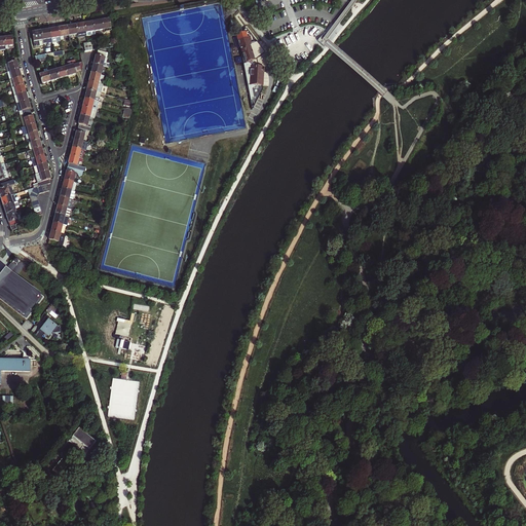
[(99,21),(92,23),(94,32),(102,31),(103,33),(110,31),(106,20),(99,21)]
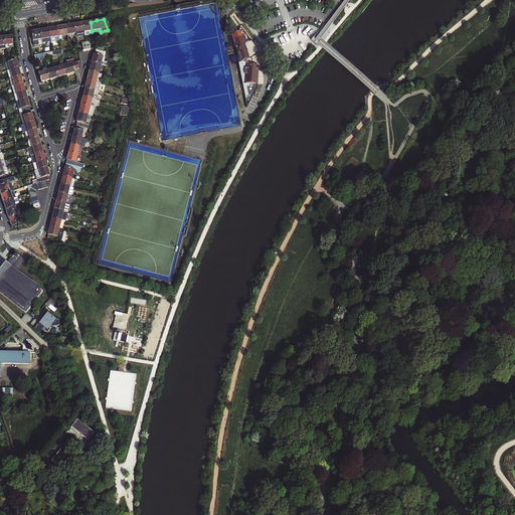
[(92,31),(91,22),(87,22),(81,23),(83,32),(83,36),(93,34),(92,31)]
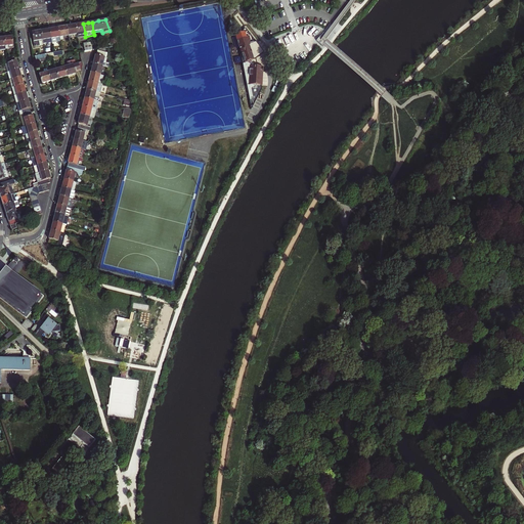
[(85,33),(83,24),(79,25),(75,26),(77,35),(85,33)]
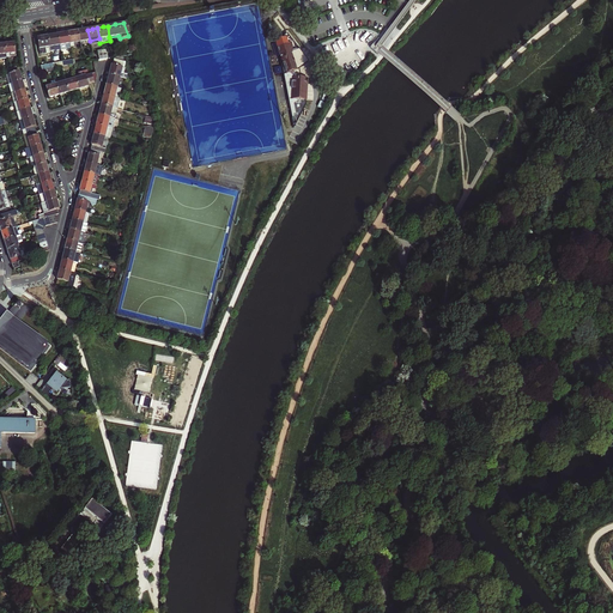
[(90,44),(90,41),(87,30),(82,31),(78,31),(79,43),(80,47),(90,44)]
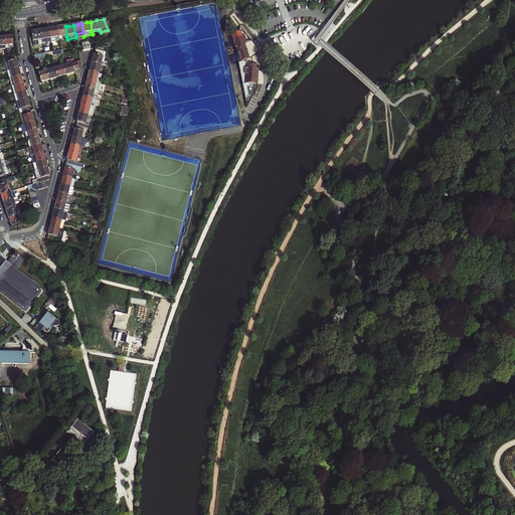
[(61,36),(66,36),(65,26),(61,27),(56,28),(58,41),(62,40),(61,36)]
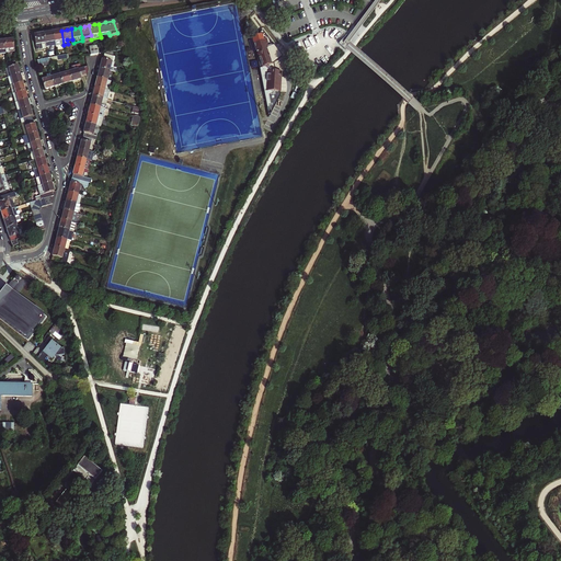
[(55,46),(64,45),(61,31),(56,32),(52,33),(54,43),(55,46)]
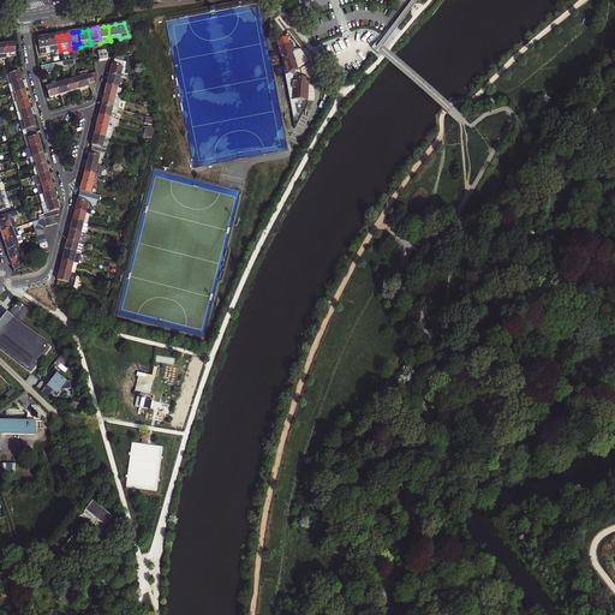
[(48,48),(59,47),(57,36),(52,37),(47,37),(48,48)]
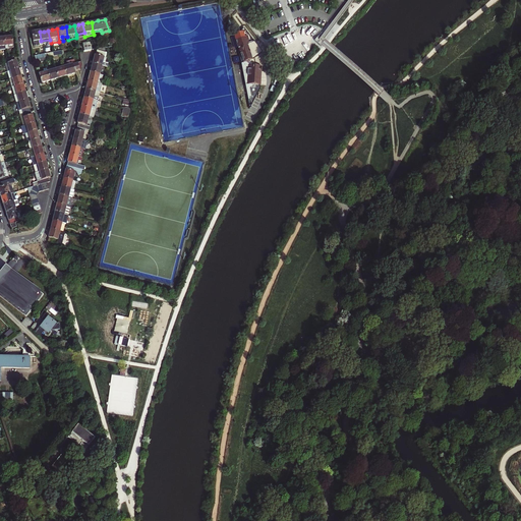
[(42,45),(41,41),(40,32),(36,33),(32,34),(34,47),(42,46),(42,45)]
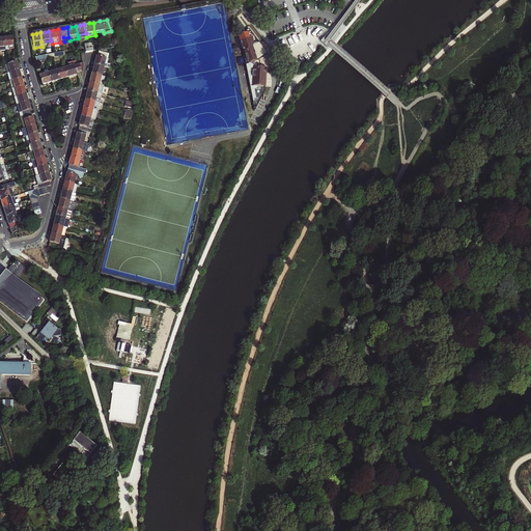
[(8,36),(4,37),(5,46),(14,45),(12,36),(8,36)]
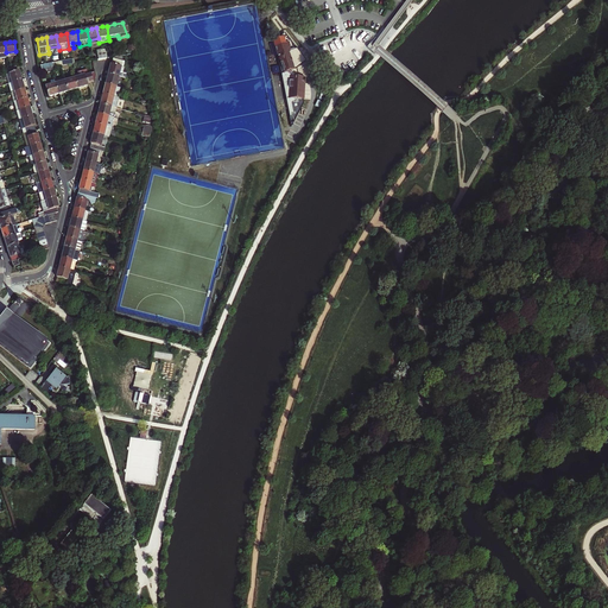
[(287,49),(285,44),(278,46),(272,49),(280,75),(291,71),(284,50),(287,49)]
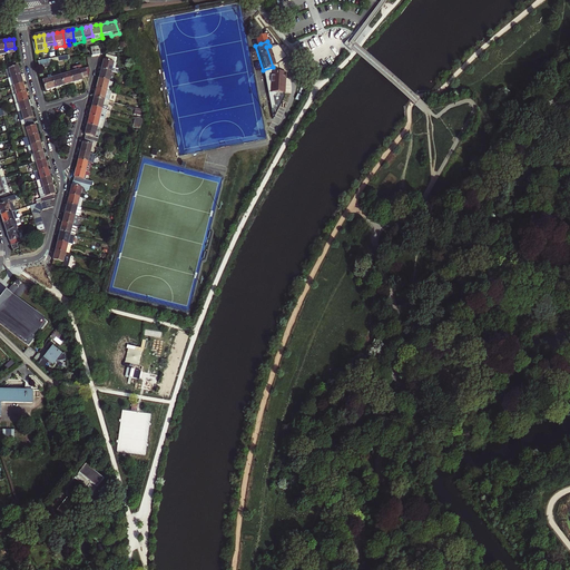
[(114,57),(105,53),(102,61),(100,69),(110,71),(116,74),(117,69),(114,68),(115,64),(116,57),(114,57)]
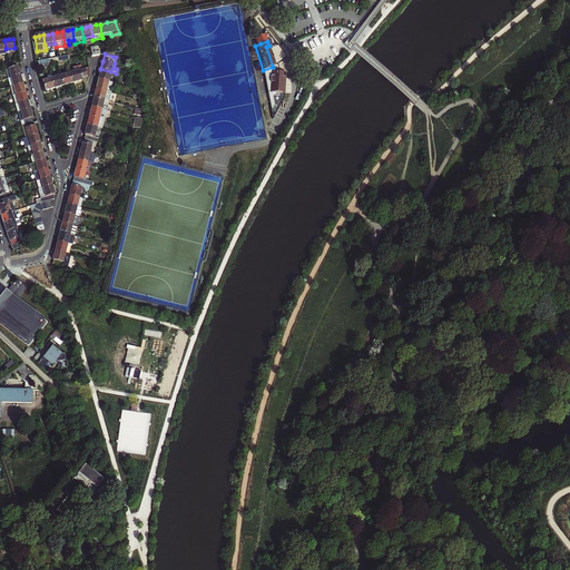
[(74,71),(70,72),(74,82),(80,80),(82,80),(82,78),(88,76),(89,71),(89,67),(82,69),(81,65),(72,68),(74,71)]
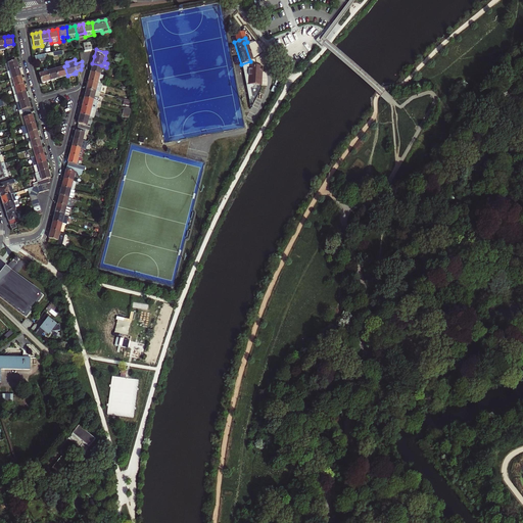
[(15,60),(8,63),(4,64),(6,73),(18,68),(17,65),(15,60)]
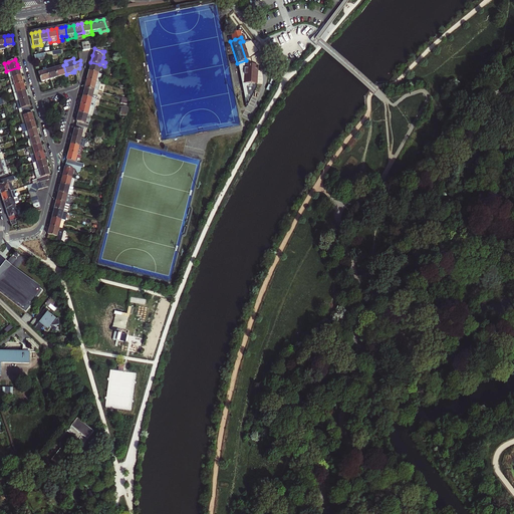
[(99,64),(90,62),(89,66),(88,70),(97,73),(99,64)]
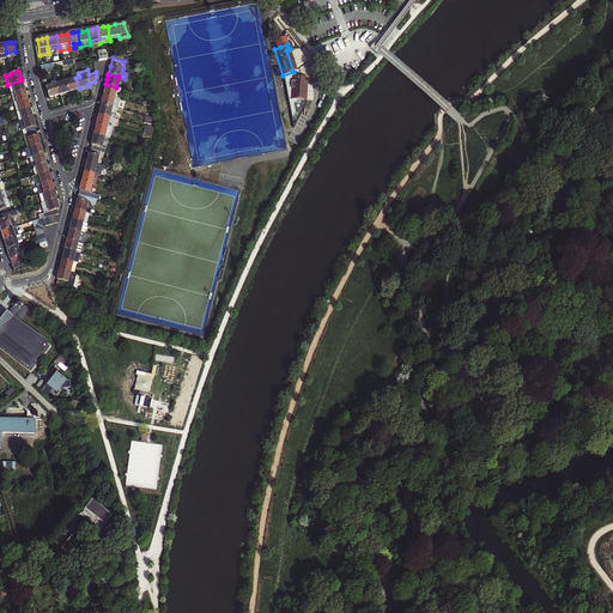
[(79,89),(76,78),(66,82),(70,92),(74,90),(79,89)]
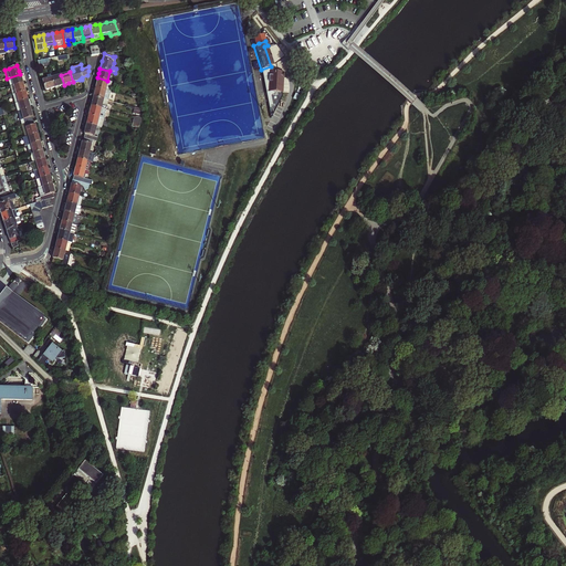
[(7,79),(9,86),(22,83),(21,79),(20,74),(7,79)]
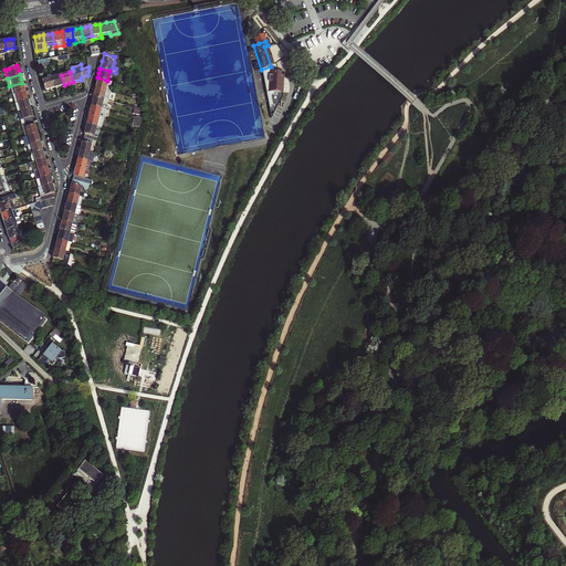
[(281,74),(266,74),(265,93),(280,94),(281,74)]
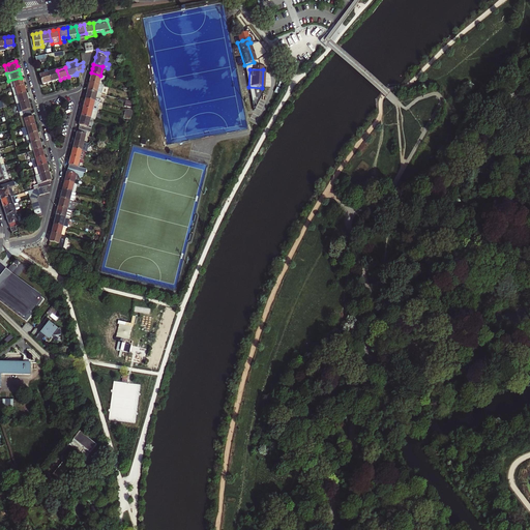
[(56,81),(60,80),(57,70),(49,72),(51,82),(56,81)]
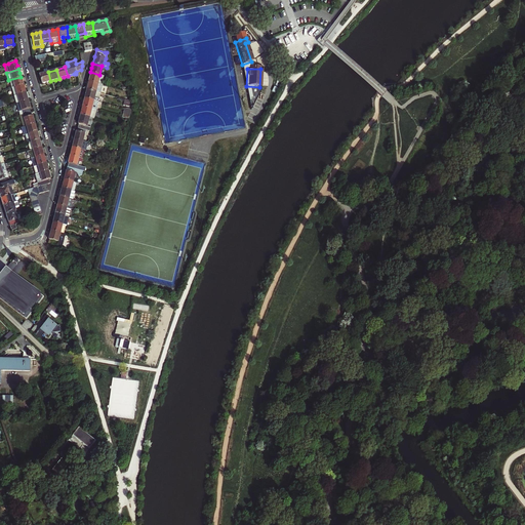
[(47,82),(50,81),(48,72),(44,73),(40,74),(42,83),(47,82)]
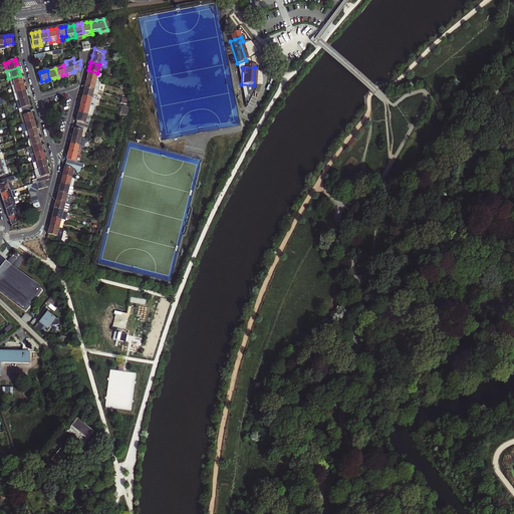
[(97,73),(88,70),(87,74),(86,78),(95,80),(97,73)]
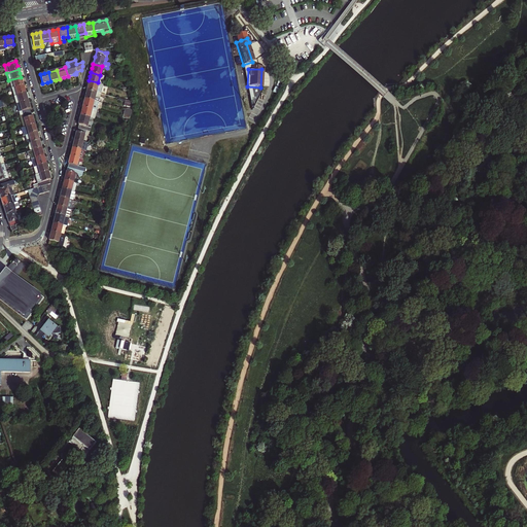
[(21,77),(8,80),(10,89),(23,84),(22,81),(21,77)]
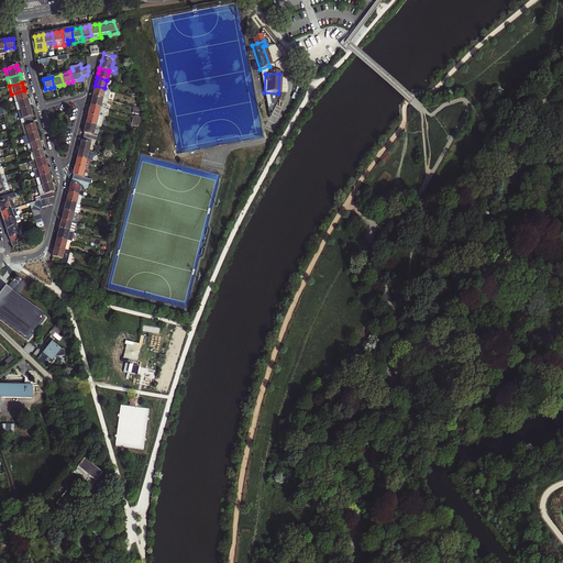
[(94,90),(92,96),(107,99),(109,89),(105,88),(95,86),(94,90)]
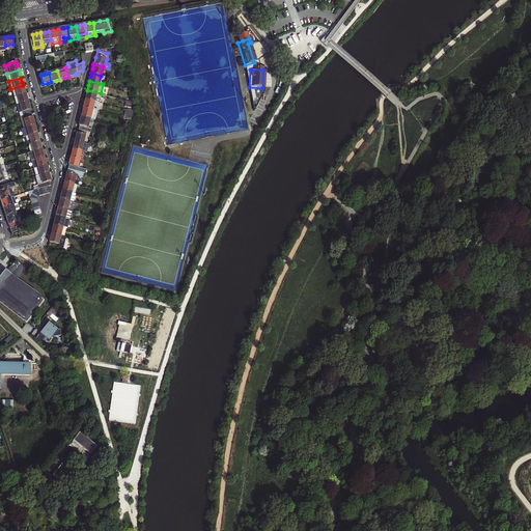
[(23,85),(10,89),(12,96),(25,93),(24,89),(23,85)]
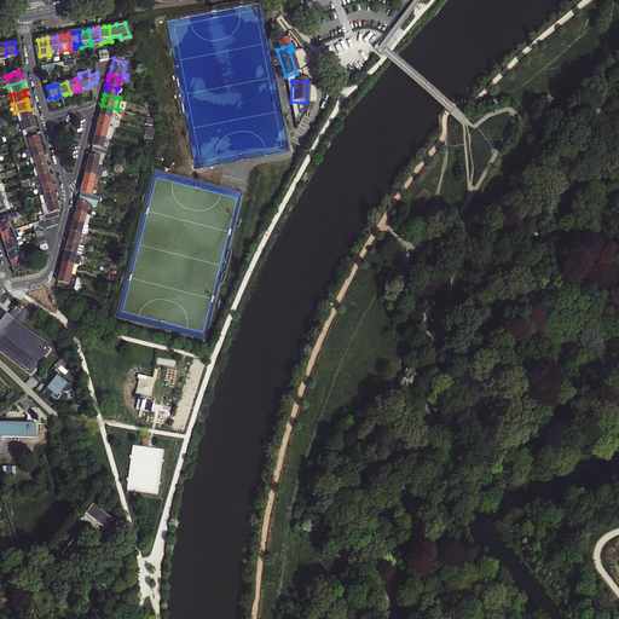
[(117,109),(102,105),(100,110),(99,115),(115,119),(117,109)]
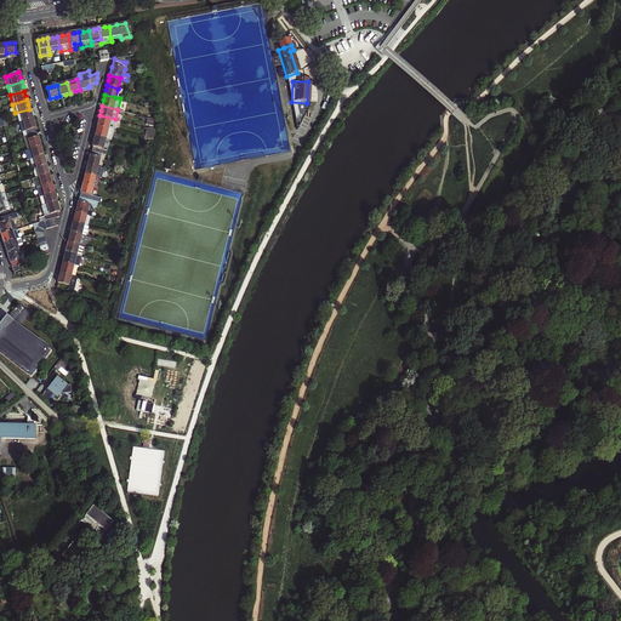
[(15,113),(18,123),(33,119),(32,114),(29,109),(15,113)]
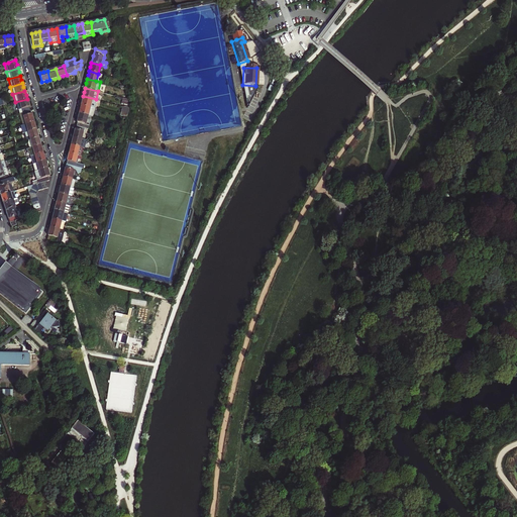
[(96,99),(83,96),(82,100),(81,105),(94,108),(96,99)]
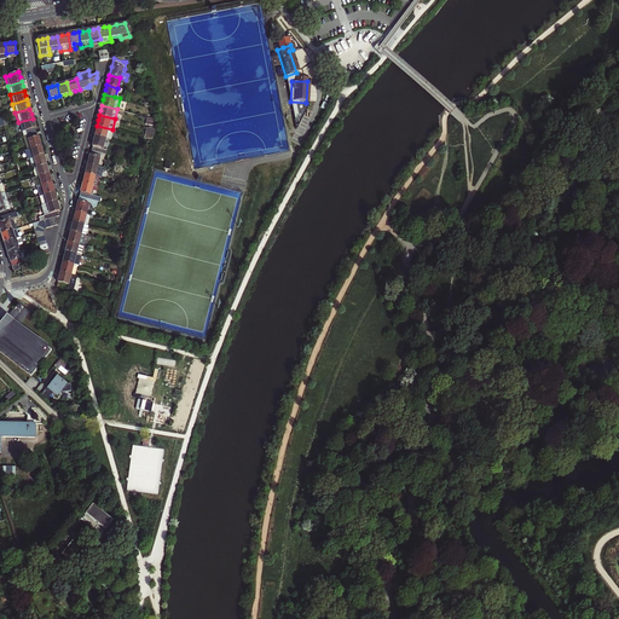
[(33,119),(18,122),(22,137),(25,136),(35,133),(34,128),(35,128),(35,126),(33,119)]
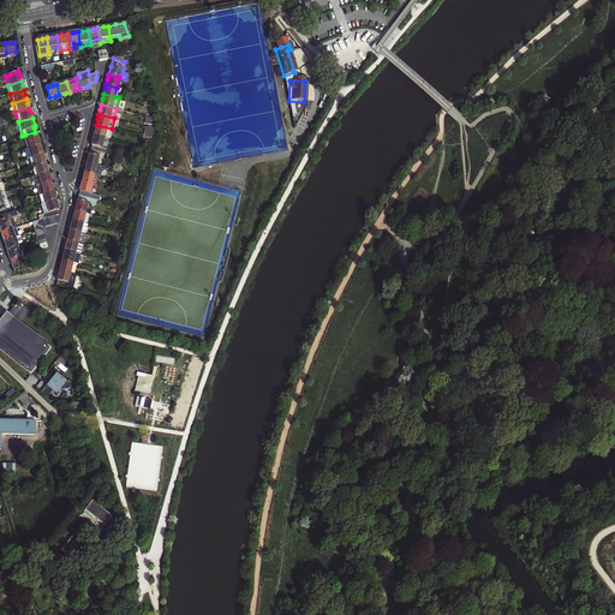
[(112,129),(96,125),(95,130),(94,135),(105,137),(108,138),(109,138),(112,129)]
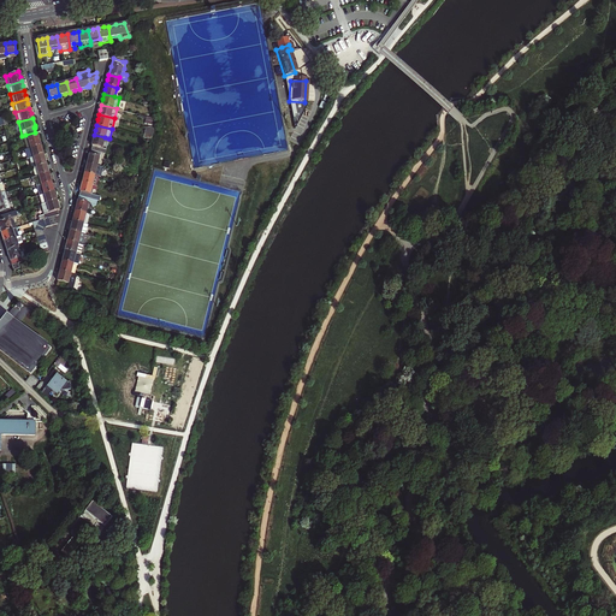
[(152,138),(154,129),(146,126),(143,136),(152,138)]
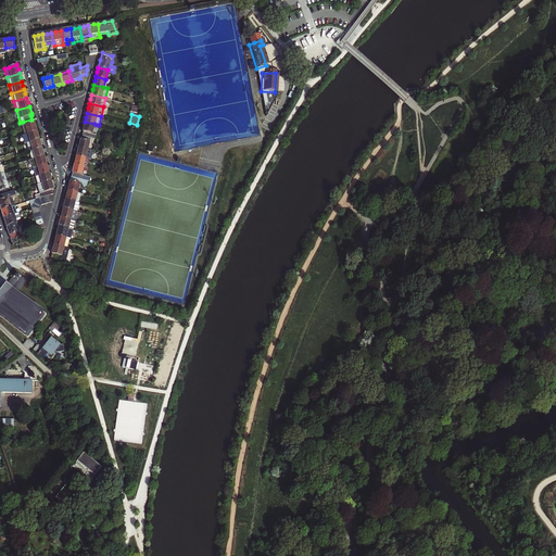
[(32,119),(23,122),(26,134),(37,131),(35,126),(34,123),(33,123),(32,119)]
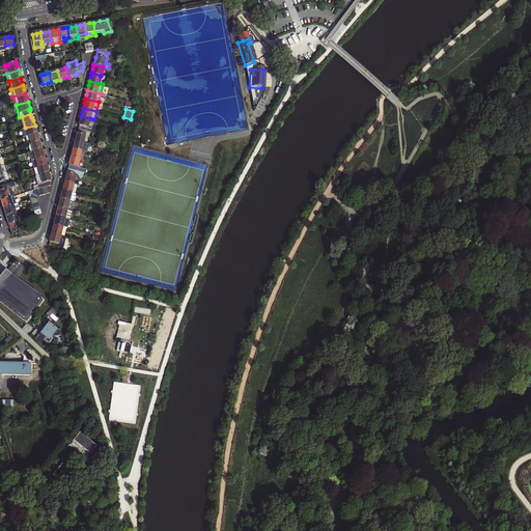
[(90,118),(81,116),(80,122),(79,123),(80,124),(79,130),(87,132),(90,132),(91,128),(88,127),(90,118)]
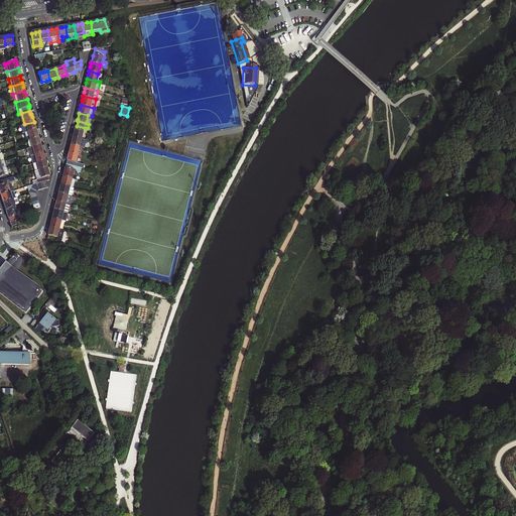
[(22,133),(24,133),(36,129),(35,126),(34,122),(24,124),(19,126),(22,133)]
